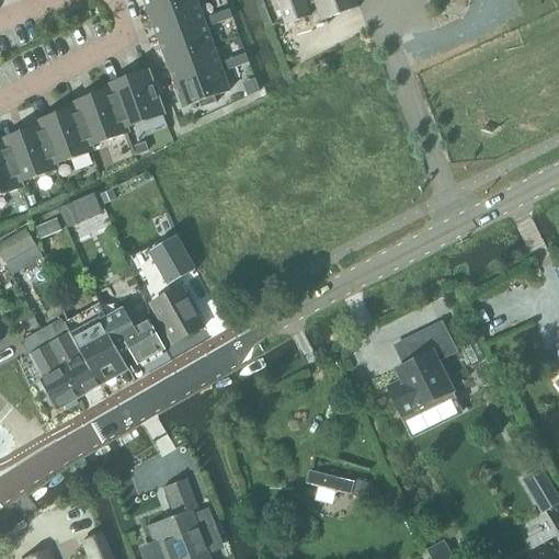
[(141,0),(148,16),(194,0),(141,0)]
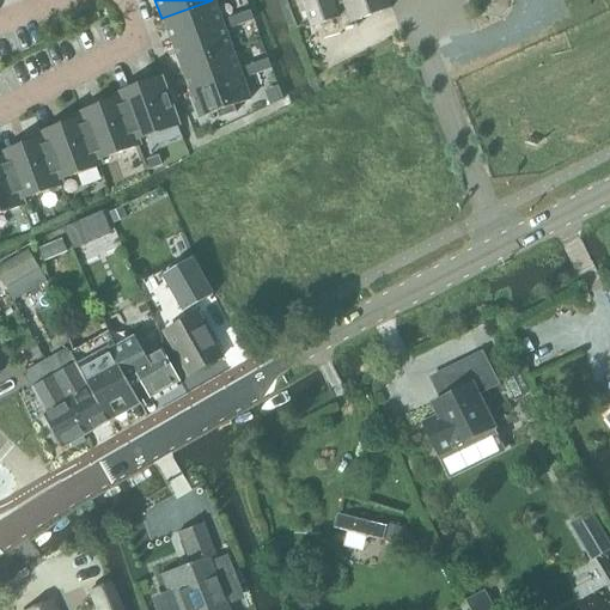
[(212,0),(162,18),(170,43),(224,23),(215,0),(212,0)]
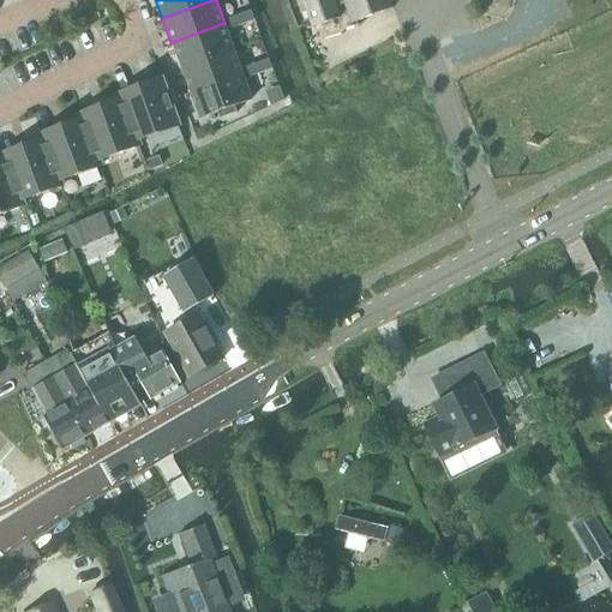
[(335,5),(343,3),(342,0),(303,0),(312,25),(339,16),(335,5)]
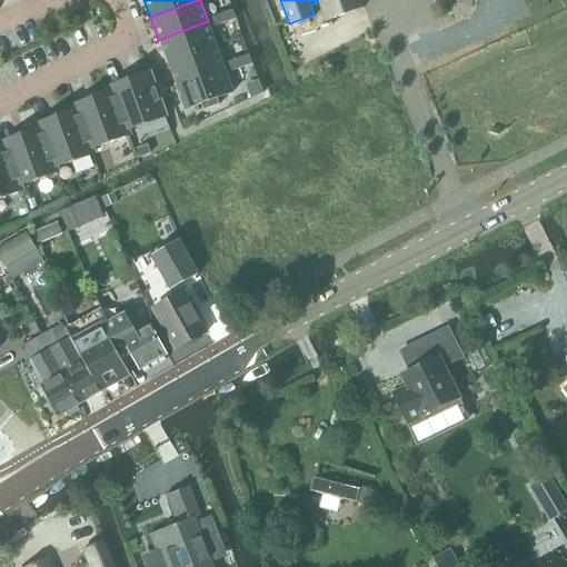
[(317,0),(318,2),(324,19),(361,6),(360,0),(317,0)]
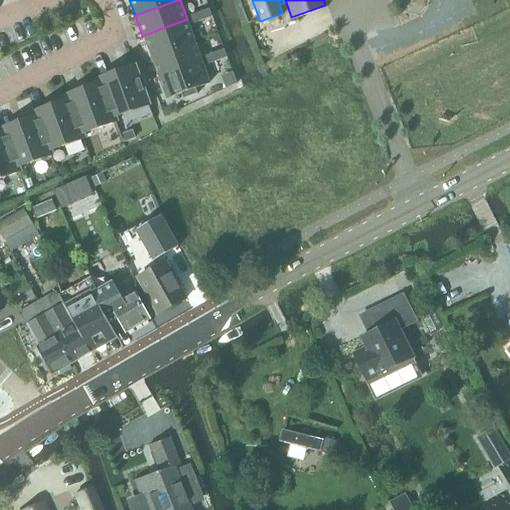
[(208,7),(199,10),(202,18),(211,15),(208,7)]
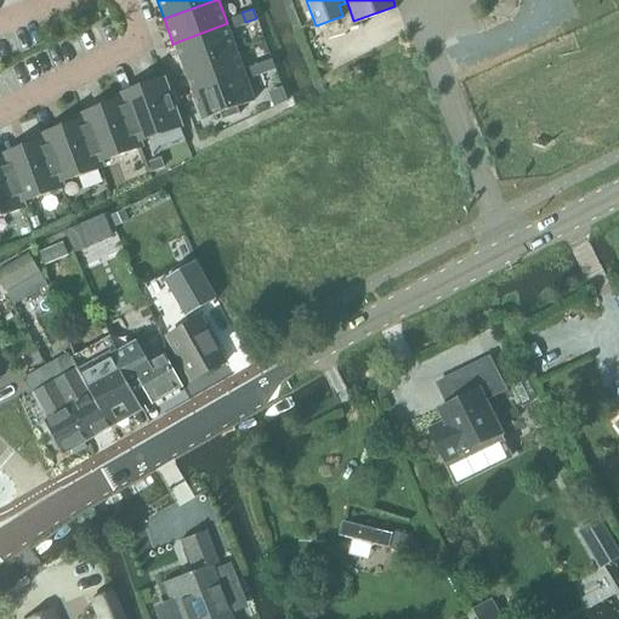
[(242,12),(231,16),(234,26),(245,22),(242,12)]
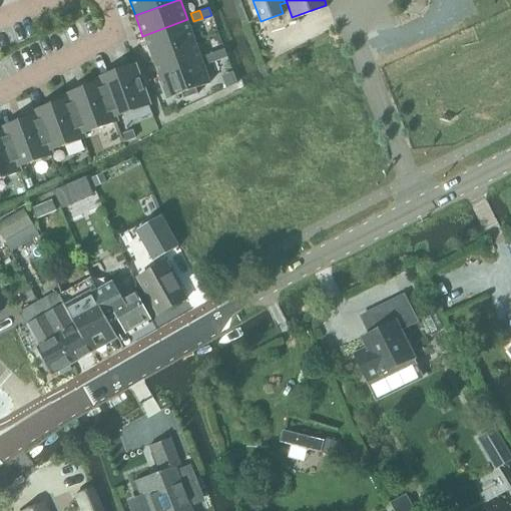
[(187,19),(142,36),(150,56),(195,40),(187,19)]
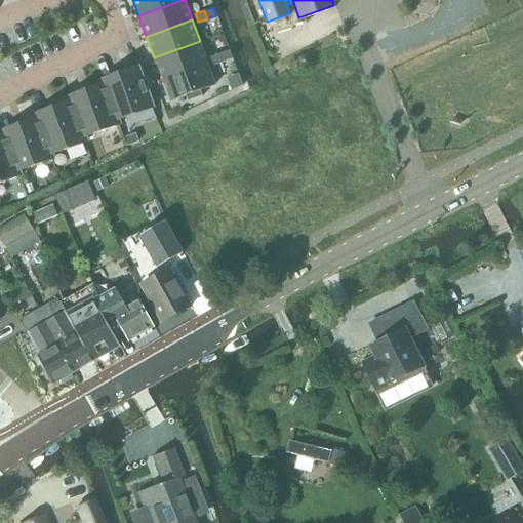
[(200,41),(154,57),(161,79),(207,62),(200,41)]
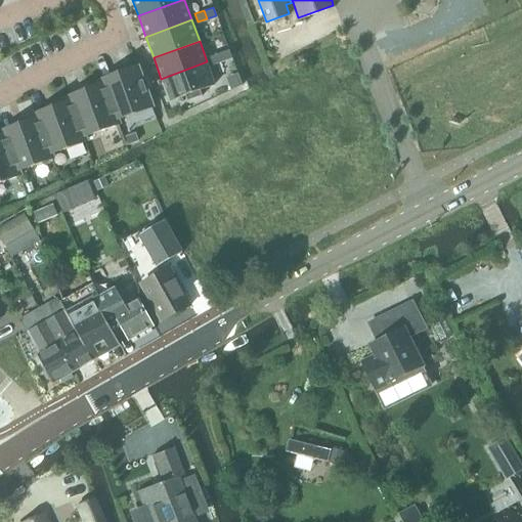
[(228,49),(219,52),(222,60),(231,57),(228,49)]
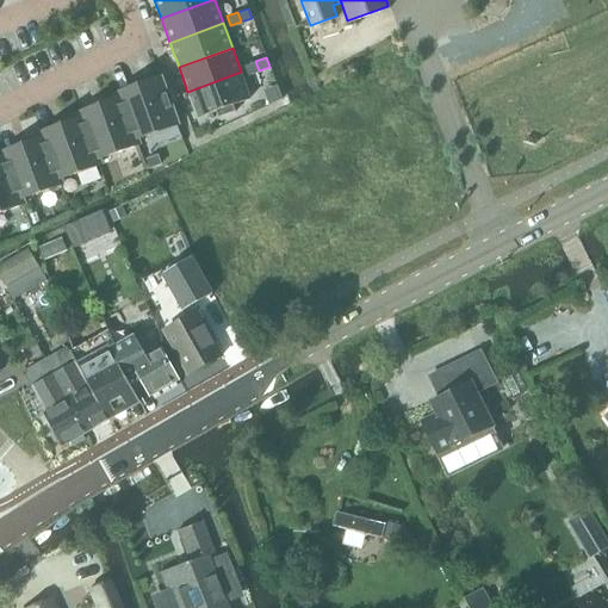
[(255,61),(244,64),(248,74),(259,70),(255,61)]
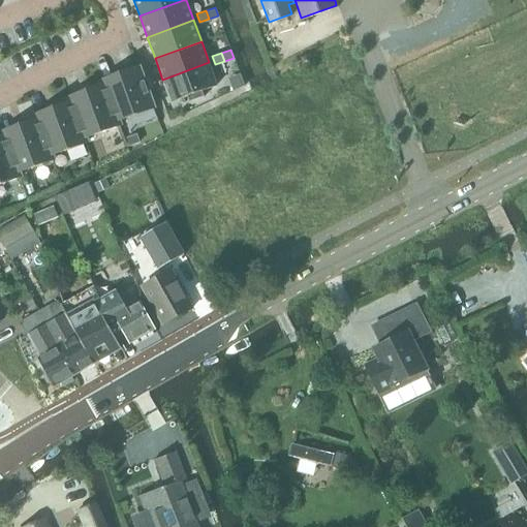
[(209,62),(162,80),(171,100),(185,95),(187,100),(203,95),(202,90),(217,84),(209,62)]
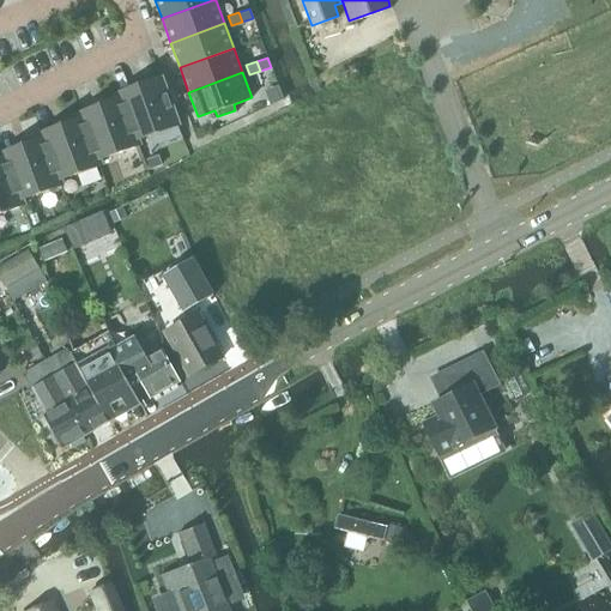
[(162,74),(118,89),(120,96),(134,139),(179,123),(162,74)]
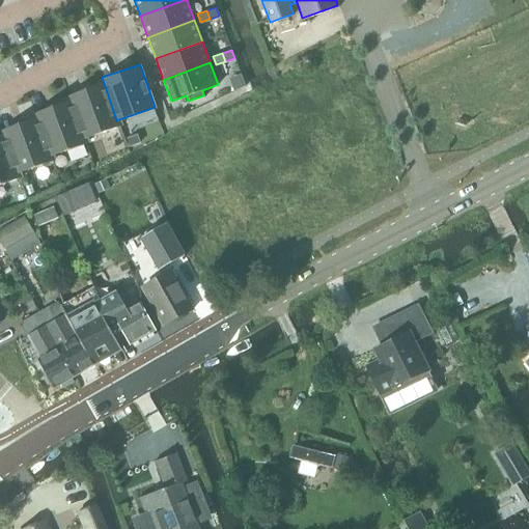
[(104,83),(68,94),(71,101),(84,140),(119,128),(116,120),(104,83)]
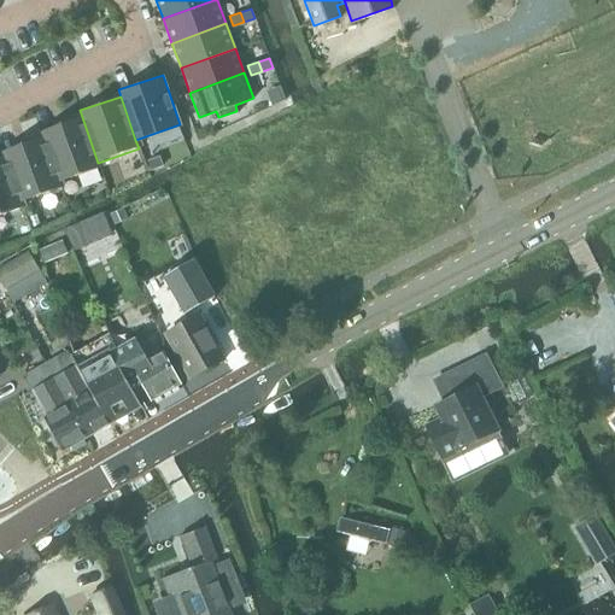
[(82,117),(42,130),(44,136),(59,182),(100,169),(98,163),(82,117)]
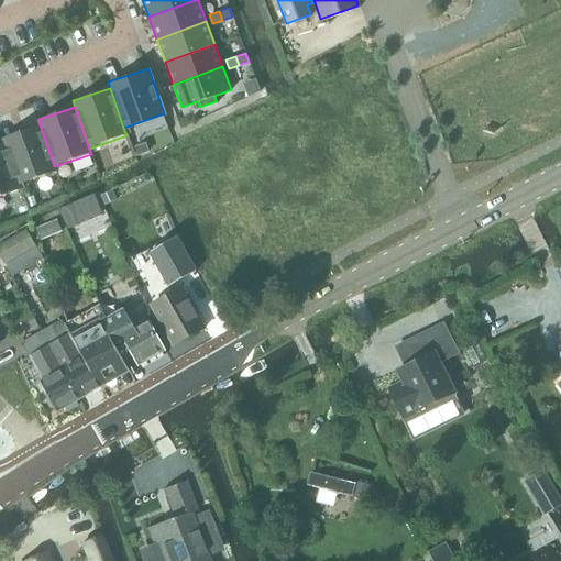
[(40,124),(2,138),(3,142),(19,185),(56,172),(54,166),(40,124)]
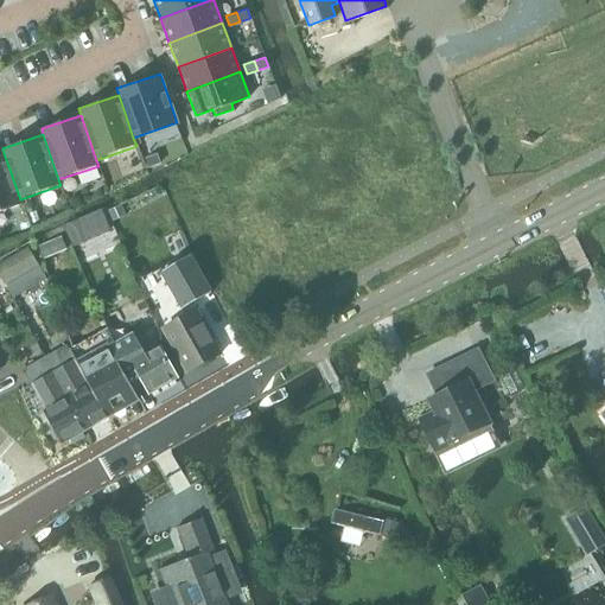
[(4,153),(0,154),(0,210),(21,204),(20,199),(4,153)]
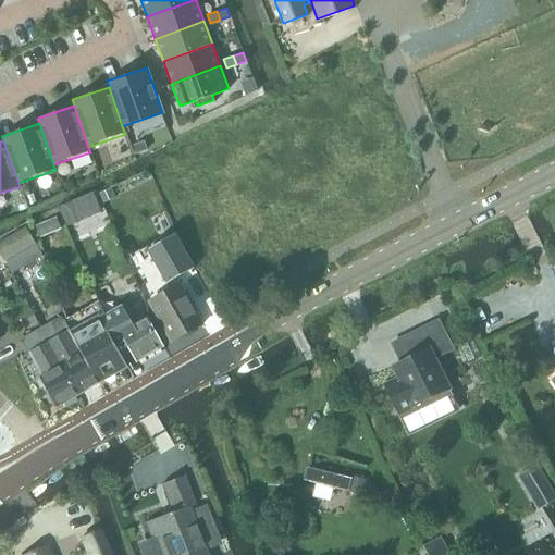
[(133,187),(127,177),(115,184),(120,194),(133,187)]
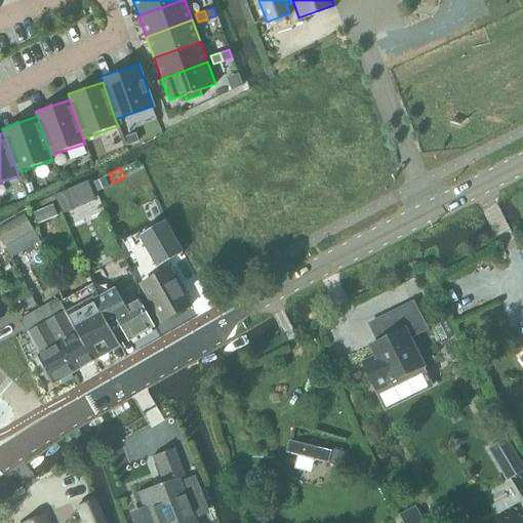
[(91,200),(95,198),(91,189),(74,196),(78,205),(81,207),(90,203),(91,200)]
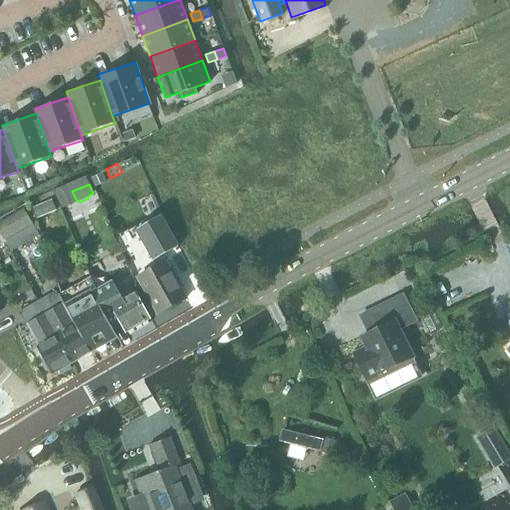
[(0,234),(2,238),(30,222),(22,208),(0,220),(0,234)]
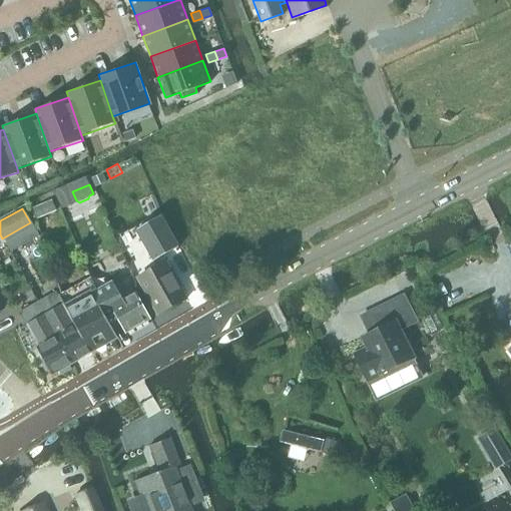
[(152,260),(176,245),(159,215),(135,228),(152,260)]
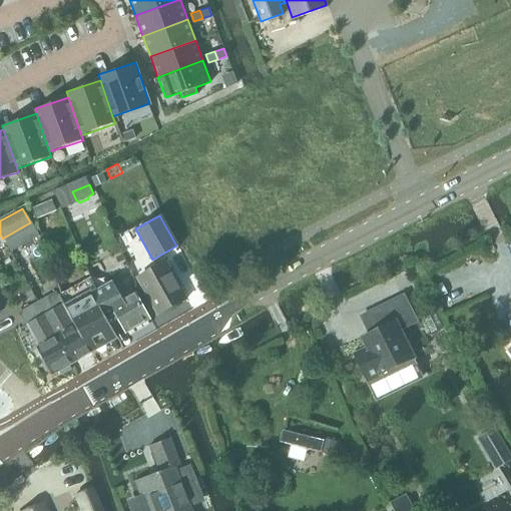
[(156,314),(185,298),(163,261),(135,277),(156,314)]
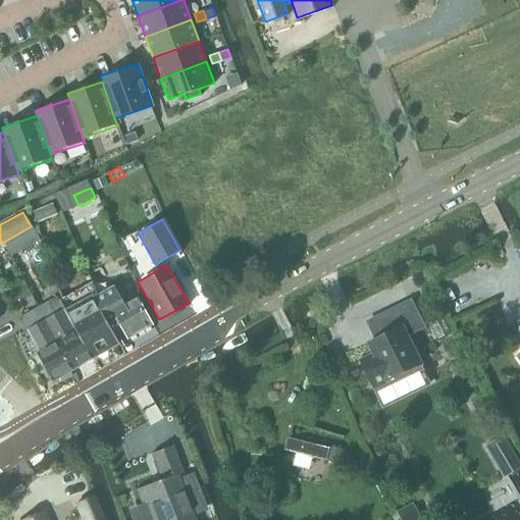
[(113,287),(93,298),(113,333),(114,333),(113,332),(121,328),(126,338),(151,324),(136,298),(139,296),(133,276),(113,287)]
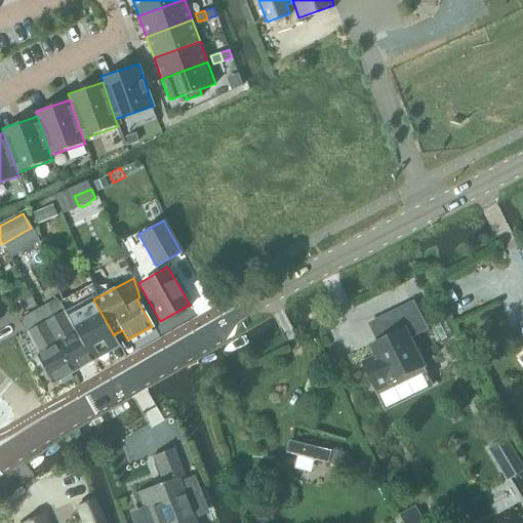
[(58,302),(91,361),(119,345),(104,318),(93,298),(92,296),(97,294),(92,281),(86,285),(86,284),(58,302)]
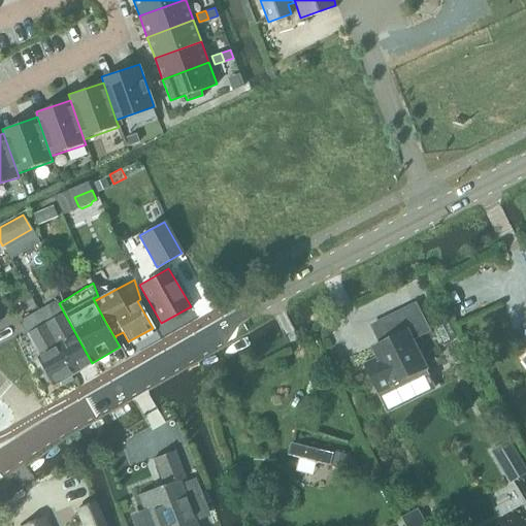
[(453,292),(442,297),(448,307),(459,302),(453,292)]
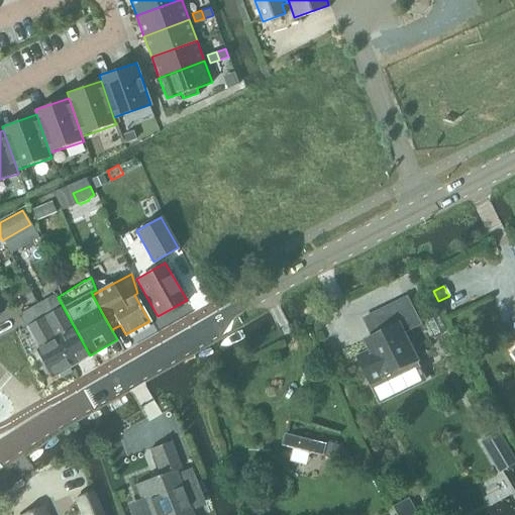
[(52,377),(90,355),(58,297),(56,293),(17,314),(25,328),(27,328),(38,348),(36,349),(52,377)]
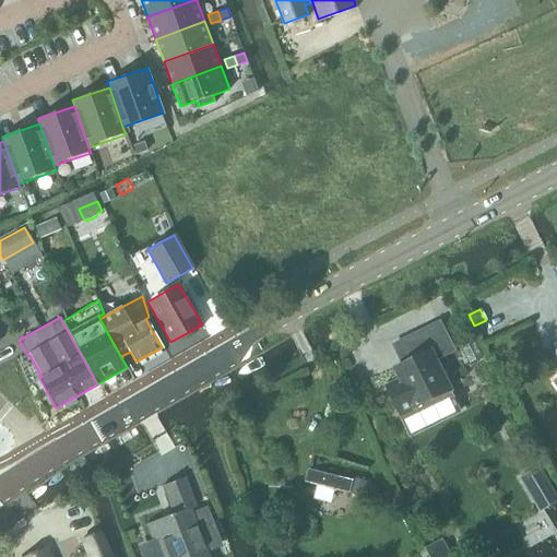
[(400,376),(382,384),(398,416),(419,406),(445,393),(451,390),(434,353),(436,352),(438,350),(427,327),(400,341),(409,359),(395,367),(400,376)]
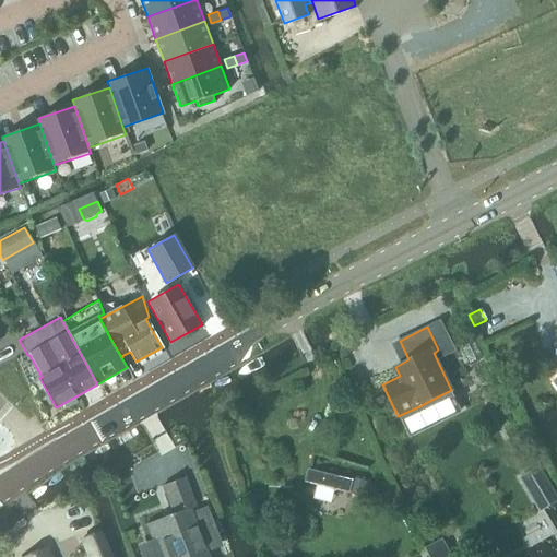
[(306,467),(303,481),(347,492),(351,478),(306,467)]
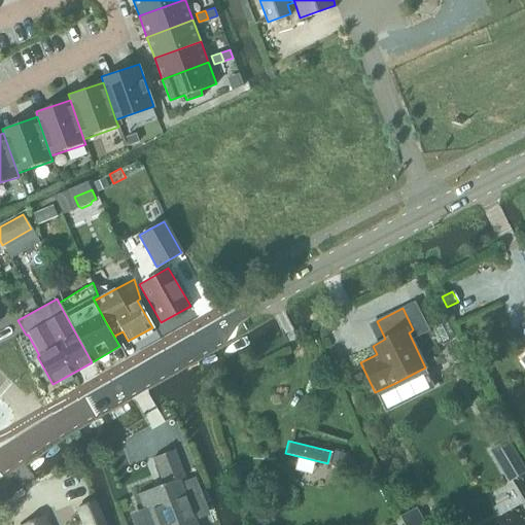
[(142,509),(128,515),(132,524),(196,524),(191,513),(189,513),(177,480),(182,478),(172,449),(151,457),(162,483),(136,493),(142,509)]
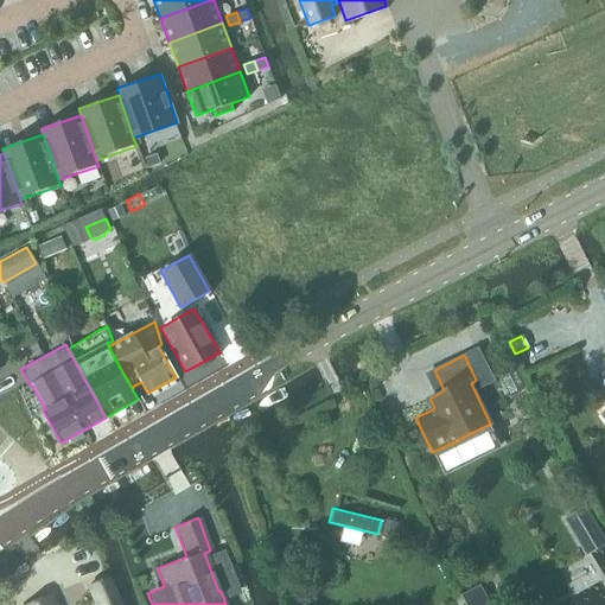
[(115,604),(118,604),(106,577),(102,579),(87,585),(94,604),(115,604)]
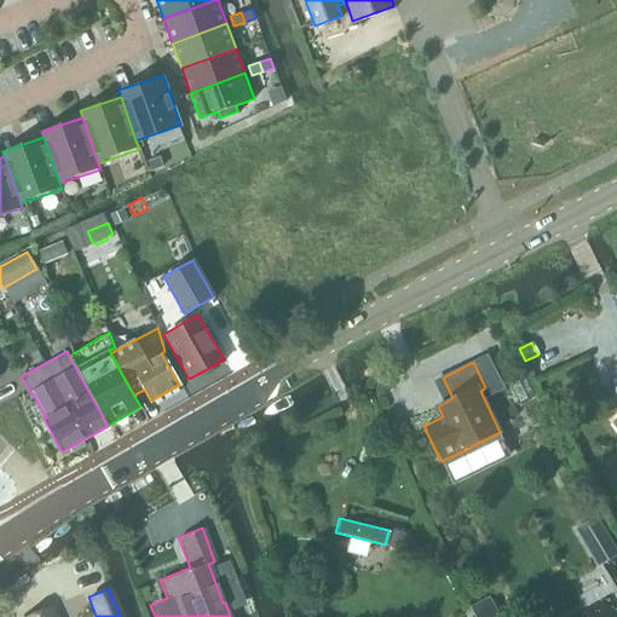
[(497,616),(490,600),(477,607),(480,616),(497,616)]
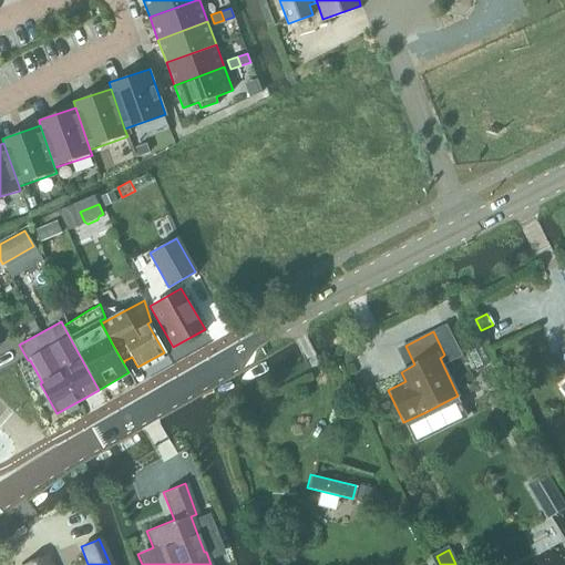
[(50,564),(47,554),(21,564),(50,564)]
